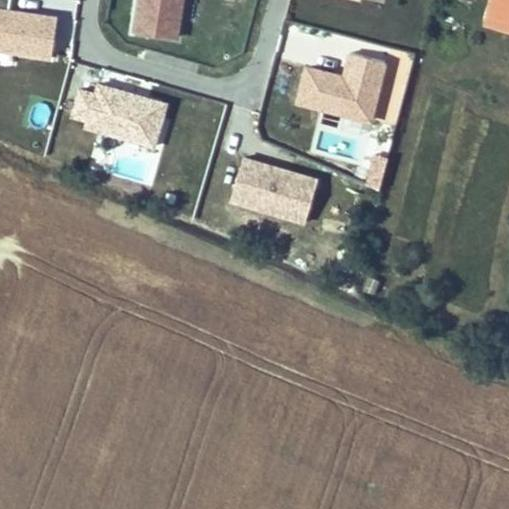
[(0,0),(0,48),(50,55),(55,15),(7,9),(8,0),(0,0)]
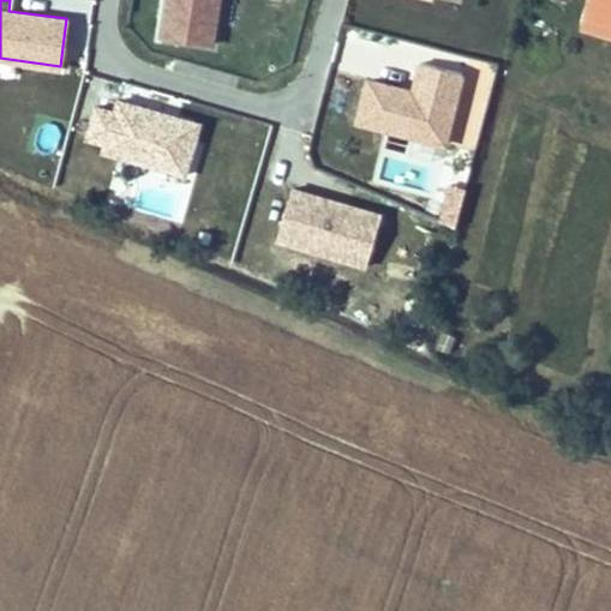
[(163,0),(157,39),(213,47),(220,0),(163,0)]
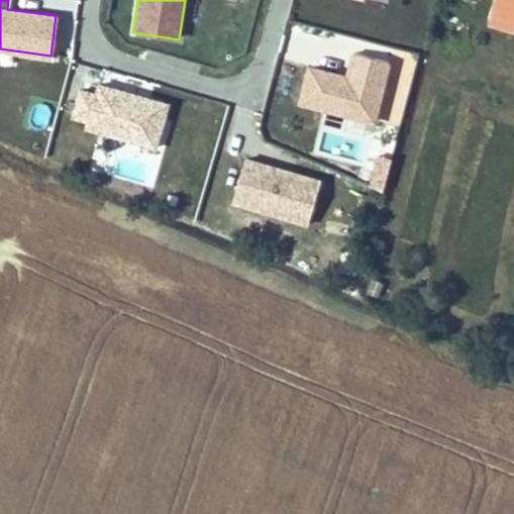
[(493,0),(489,19),(513,26),(513,0),(493,0)]
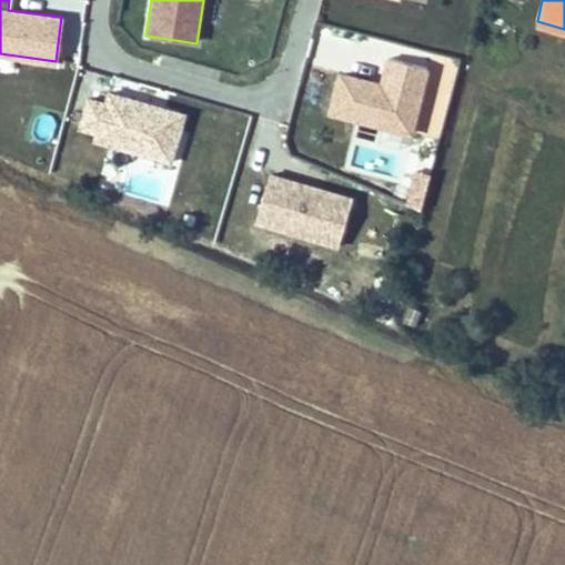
[(339,72),(328,115),(413,137),(430,72),(382,60),(376,81),(339,72)]
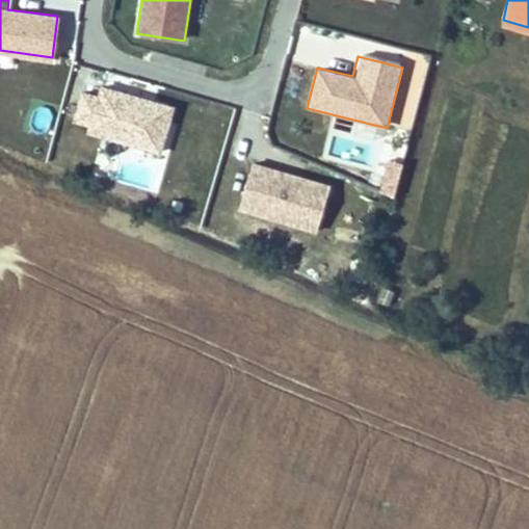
[(173,107),(100,85),(97,94),(83,89),(74,120),(88,124),(86,130),(160,152),(173,107)]
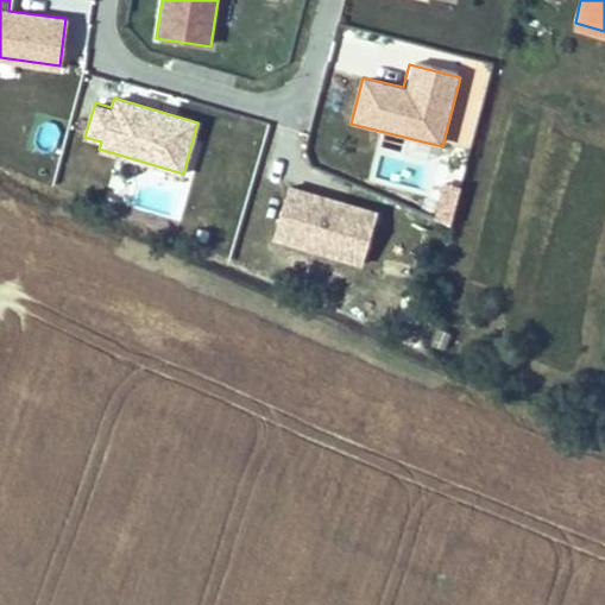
[(378,213),(289,188),(273,241),(363,268),(378,213)]
